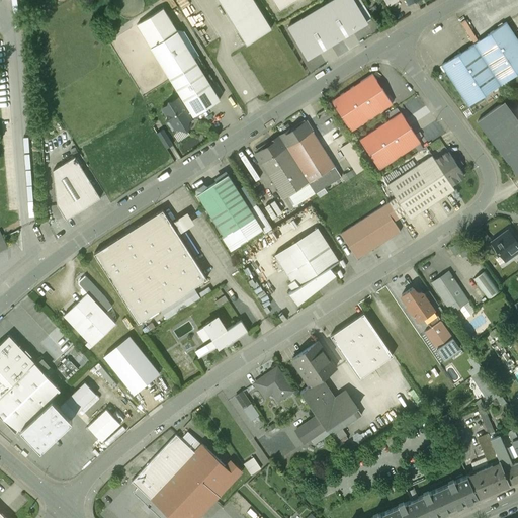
[(270,26),(253,0),(219,0),(247,44),(271,28),(270,26)]
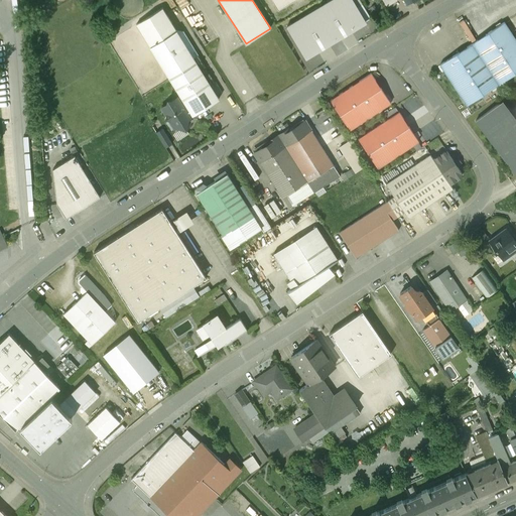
[(272,0),(278,10),(294,0),(272,0)]
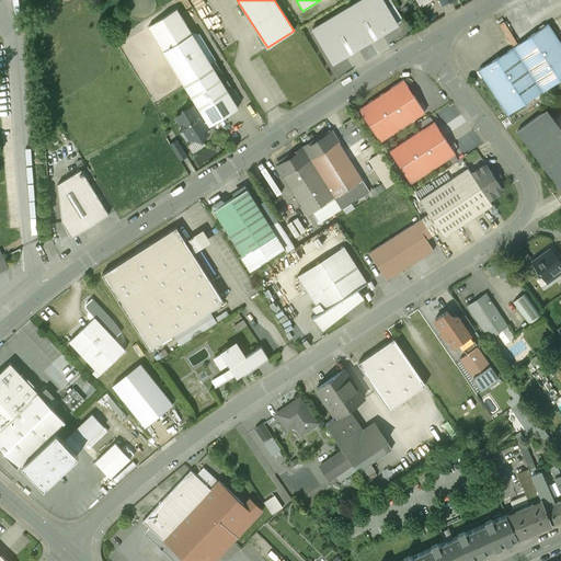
[(359,0),(348,7),(369,41),(398,24),(382,0),(359,0)]
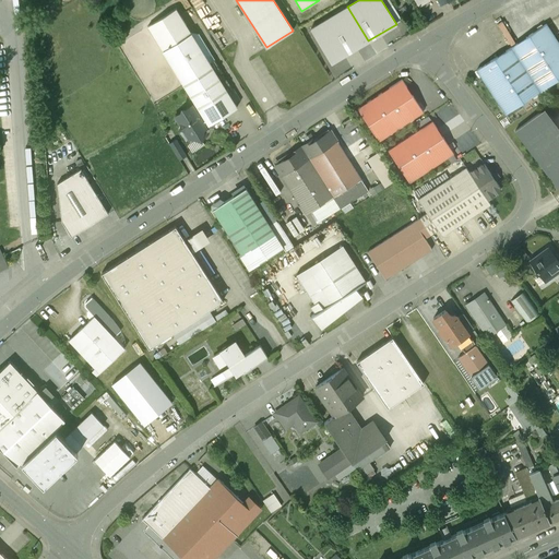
[(347,7),(311,28),(331,62),(368,40),(347,7)]
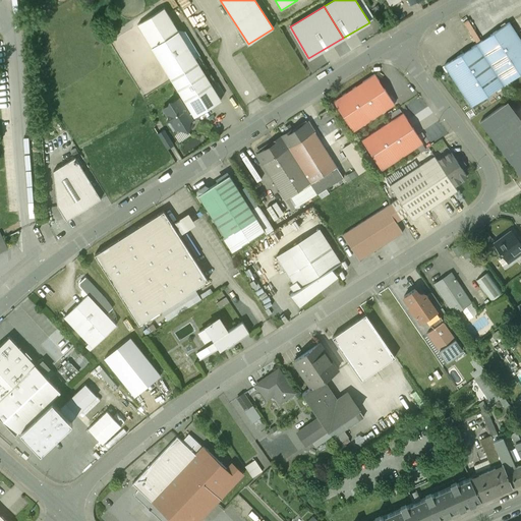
[(178,32),(165,8),(137,25),(152,48),(178,32)]
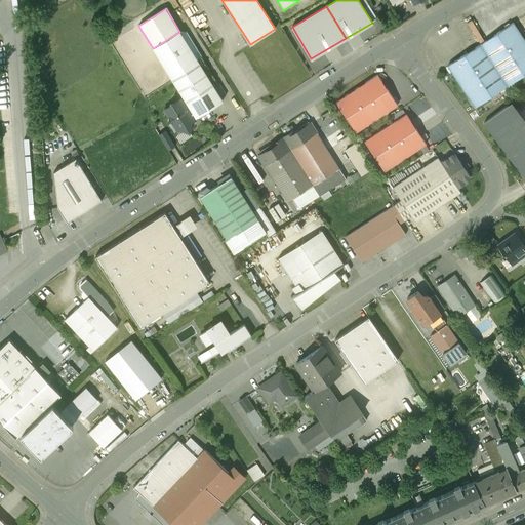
[(508,85),(524,74),(524,40),(513,23),(481,44),(508,85)]
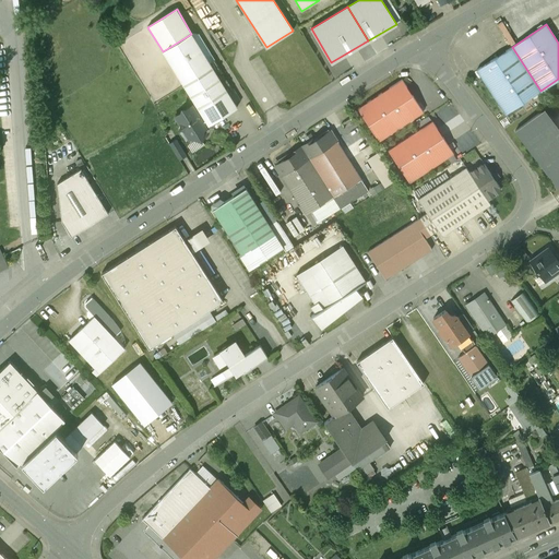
[(237,108),(191,34),(163,51),(209,126),(237,108)]
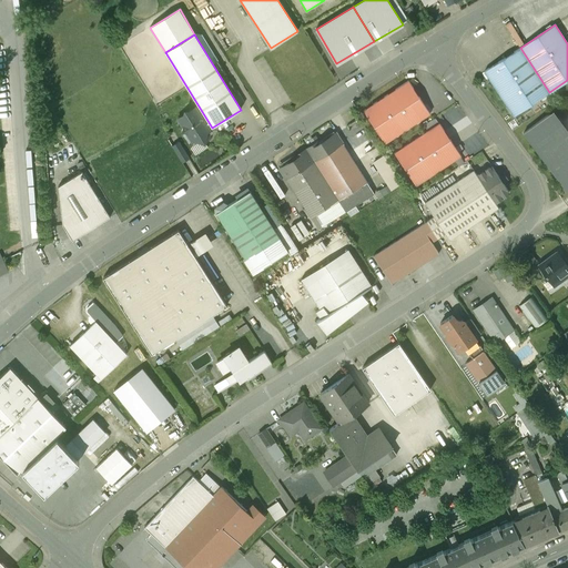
[(514,117),(549,92),(520,48),(485,71),(514,117)]
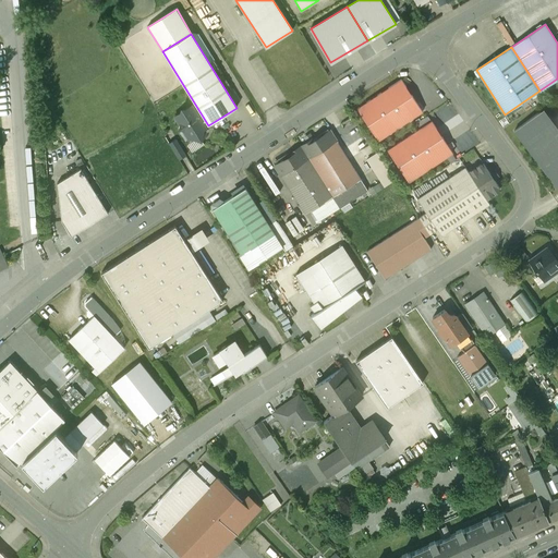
[(358,109),(378,141),(423,111),(401,80),(358,109)]
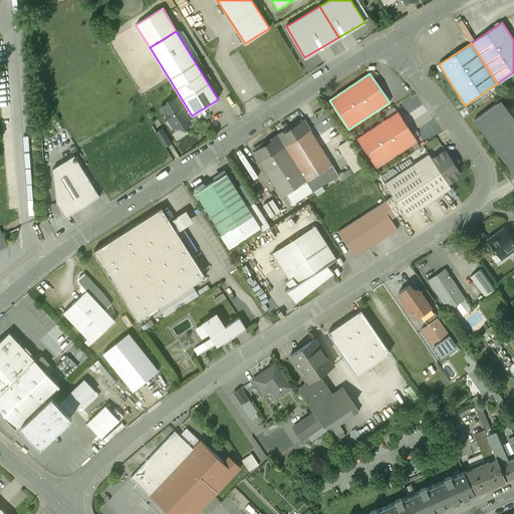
[(191,120),(177,97),(162,107),(166,115),(166,118),(169,119),(176,131),(180,127),(186,129),(187,123),(191,120)]
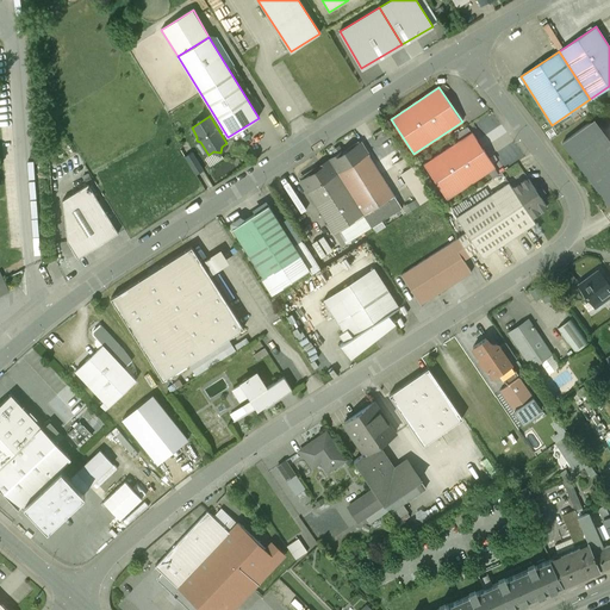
[(609,147),(591,122),(562,143),(609,207),(609,147)]
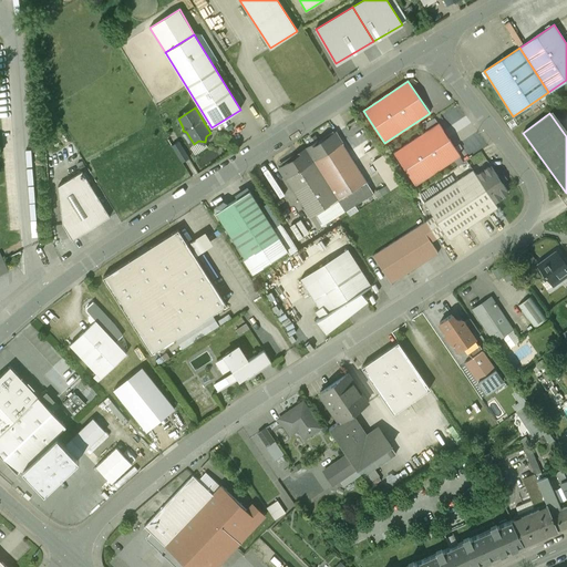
[(394,153),(415,185),(460,155),(439,123),(394,153)]
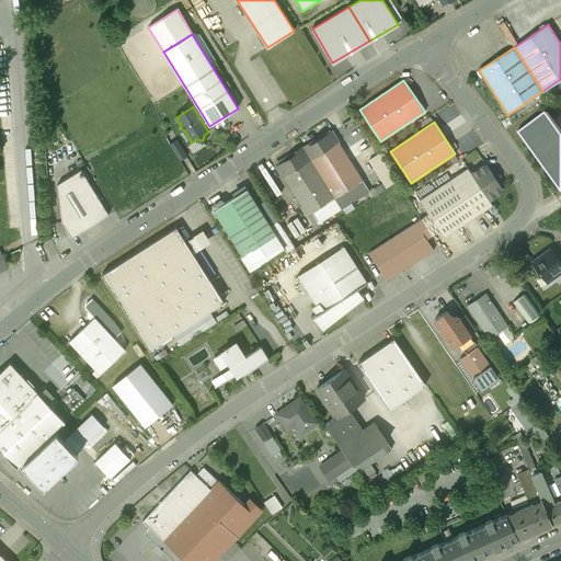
[(369,191),(332,132),(317,141),(316,139),(302,148),(342,208),(369,191)]
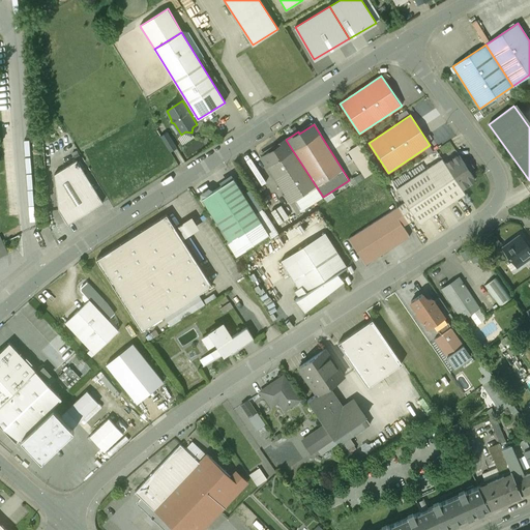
[(323,197),(286,140),(274,147),(275,149),(261,157),(297,213),(323,197)]
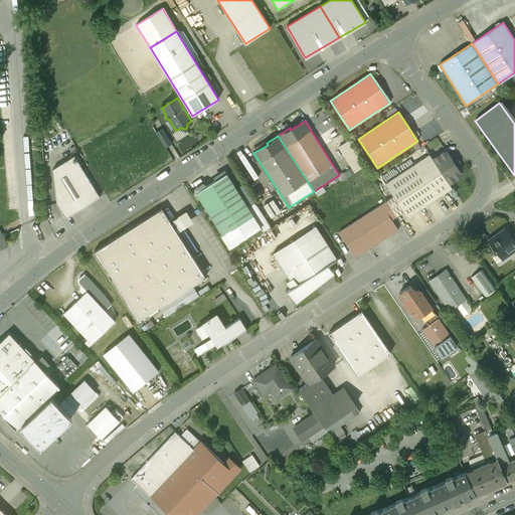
[(355,151),(345,158),(354,173),(365,166),(355,151)]
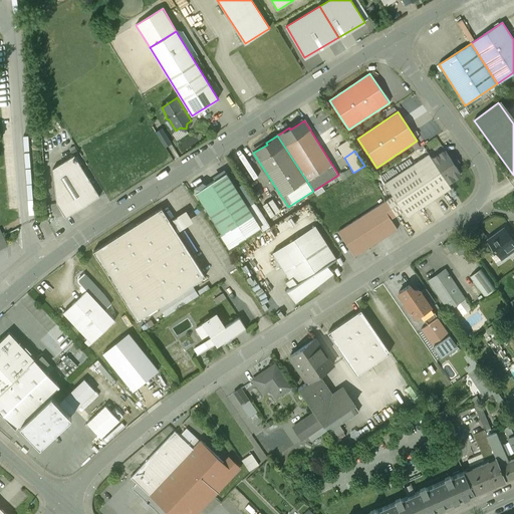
[(461,175),(446,151),(433,159),(430,155),(384,183),(406,217),(451,188),(448,183),(461,175)]
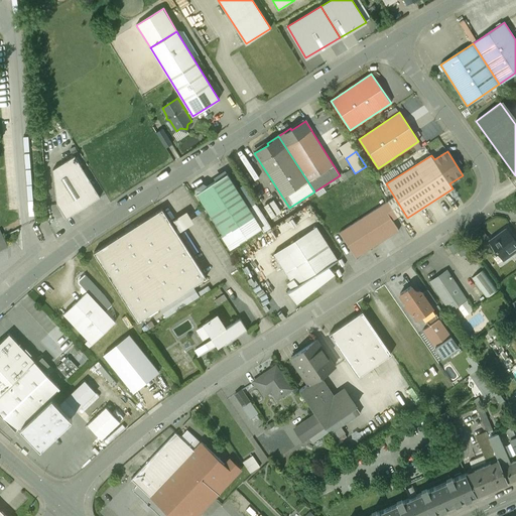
[(56,204),(66,218),(100,197),(75,156),(53,169),(56,204)]
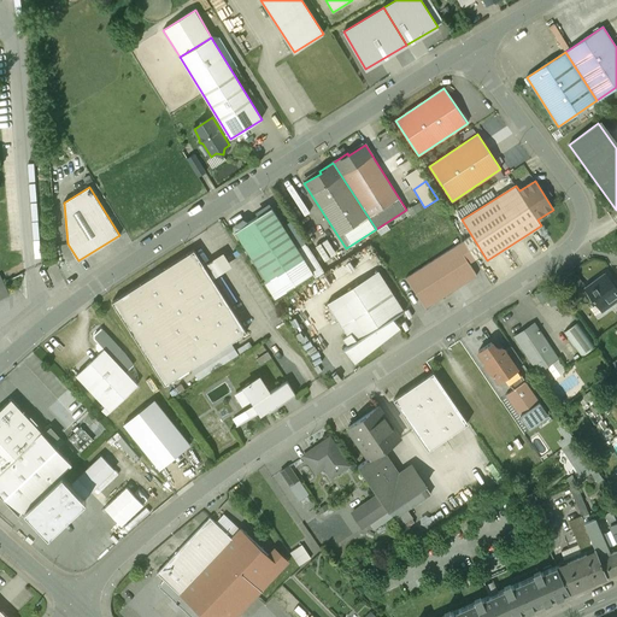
[(235,225),(235,230),(276,294),(311,271),(316,277),(324,271),(306,244),(298,248),(271,207),(247,223),(242,221),(235,225)]
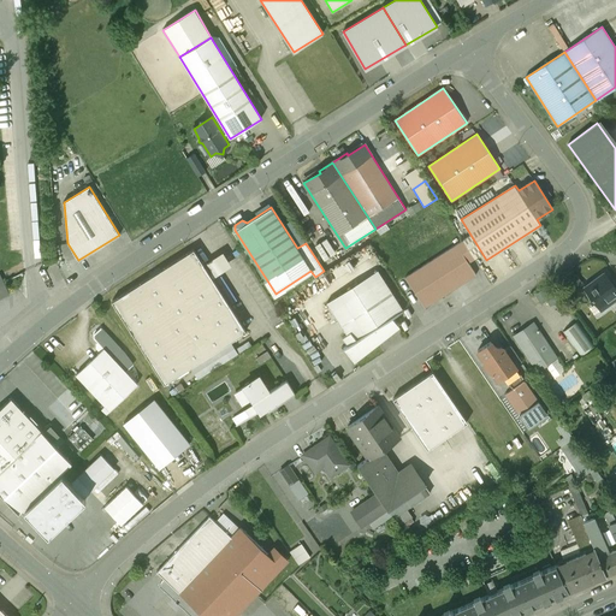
[(406,278),(425,308),(477,274),(457,244),(406,278)]
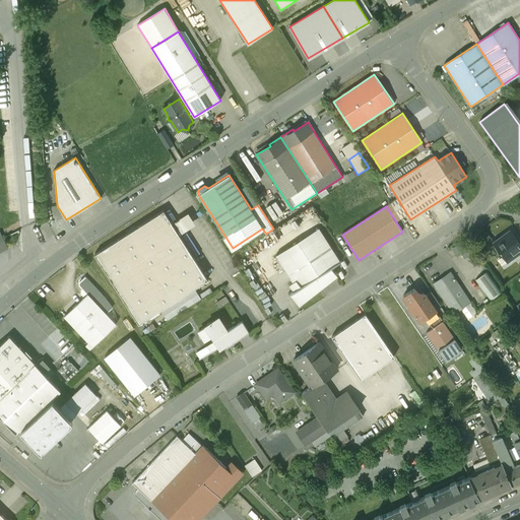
[(164,210),(94,254),(139,323),(208,279),(164,210)]
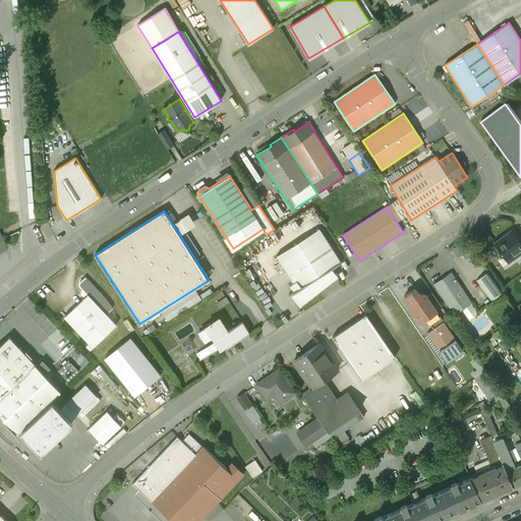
[(277,256),(294,282),(296,280),(302,287),(331,269),(341,263),(320,228),(277,256)]
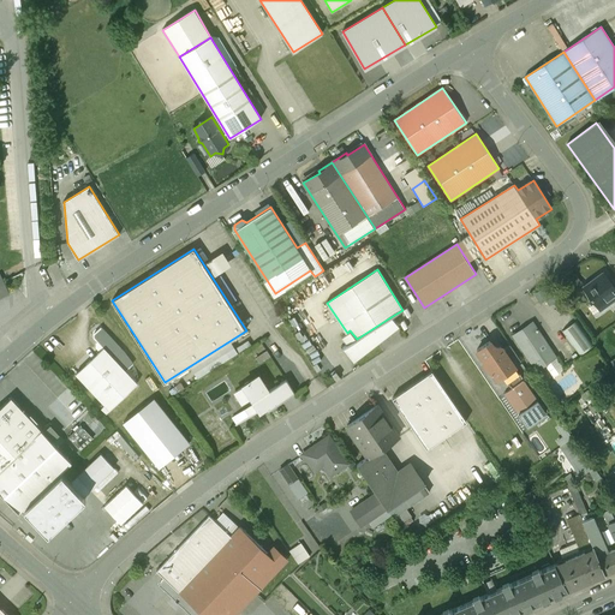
[(581,282),(573,272),(566,278),(573,288),(581,282)]
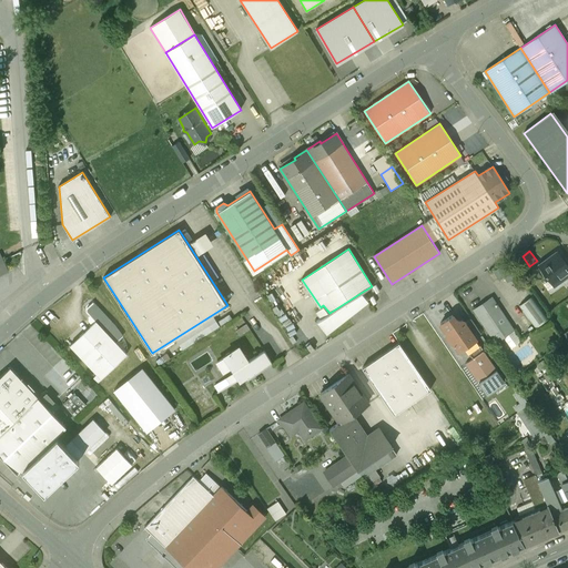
[(558,253),(540,265),(554,284),(566,275),(567,279),(567,277),(567,264),(564,259),(563,260),(558,253)]
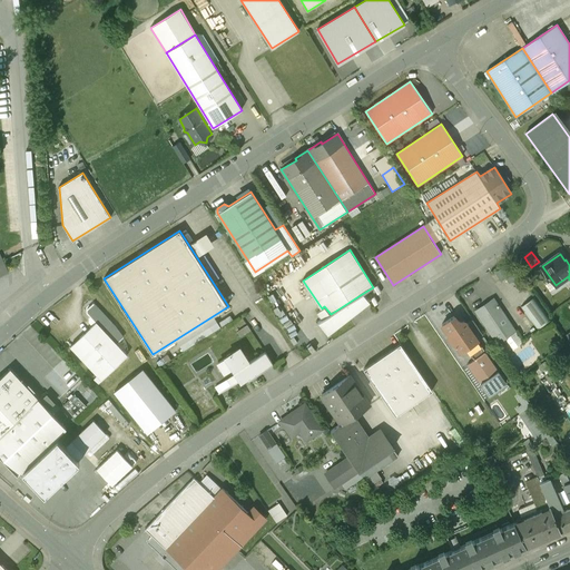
[(505,265),(494,273),(501,282),(512,274),(505,265)]
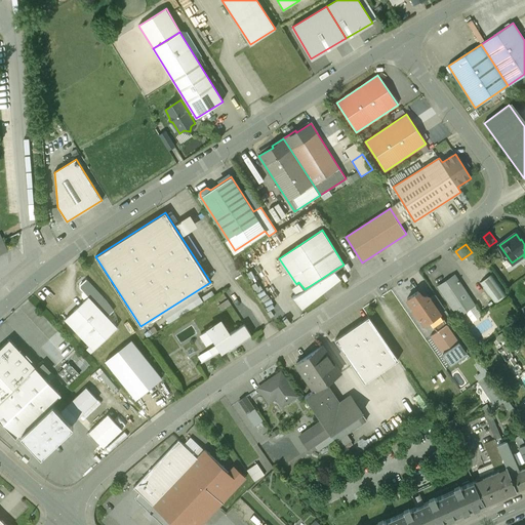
[(333,271),(305,289),(298,282),(296,284),(292,287),(297,292),(293,296),(301,308),(340,278),(333,271)]
